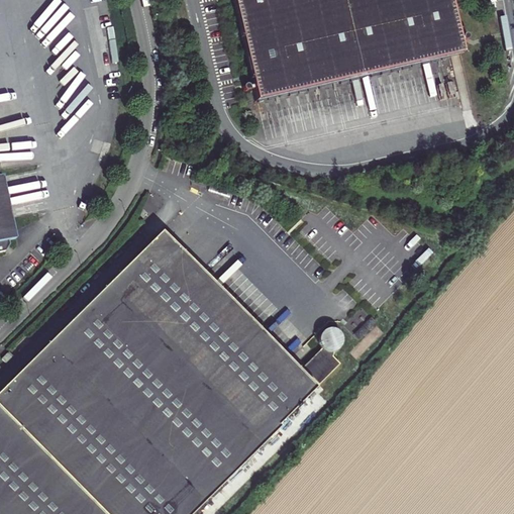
[(229,0),(252,101),(459,54),(447,0),(229,0)]
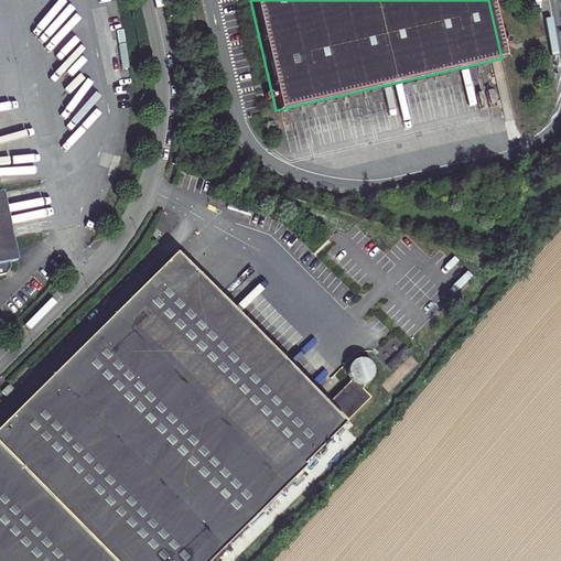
[(6,193),(0,193),(0,277),(9,274),(13,268),(12,263),(20,261),(6,193)]
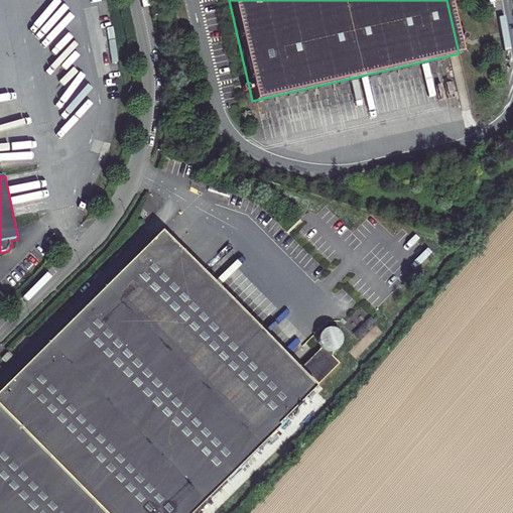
[(316,384),(162,229),(0,390),(0,512),(190,512),(281,423),(279,421),(316,384)]
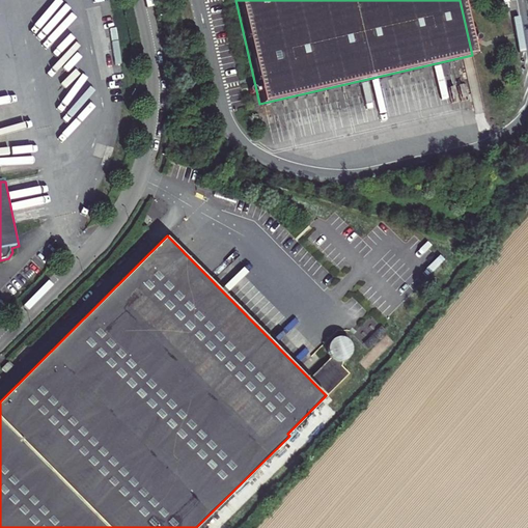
[(312,374),(330,391),(352,369),(343,362),(344,358),(348,357),(350,355),(352,352),(354,349),(354,345),(353,340),(351,338),(348,335),(345,334),(341,334),(338,335),(334,336),(332,338),(331,341),(329,344),(329,349),(331,352),(333,354),(312,374)]
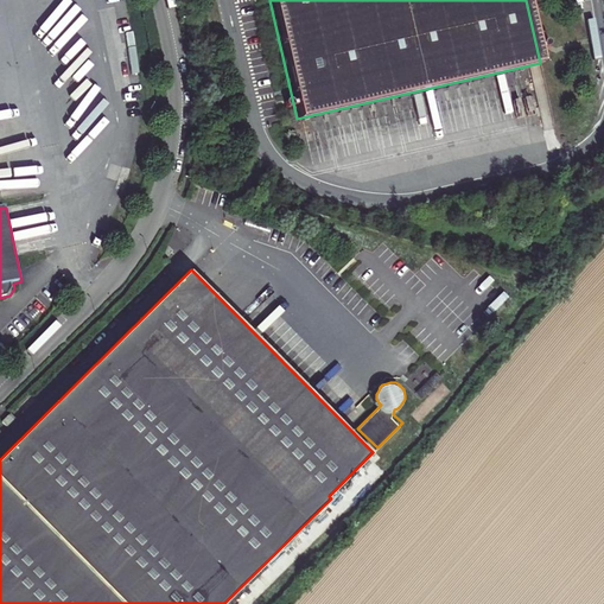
[(12,412),(5,419),(10,424),(17,417),(12,412)]
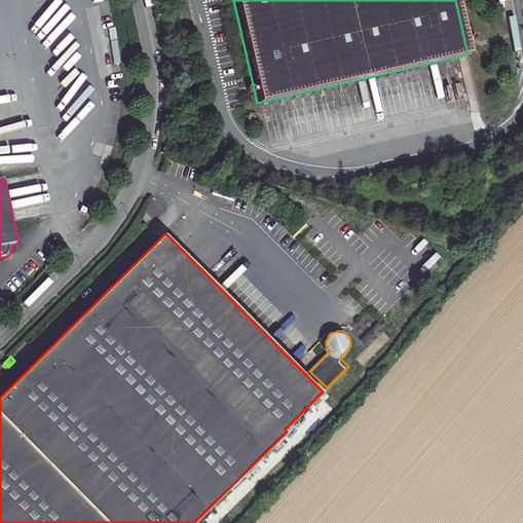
All buildings are outlined.
